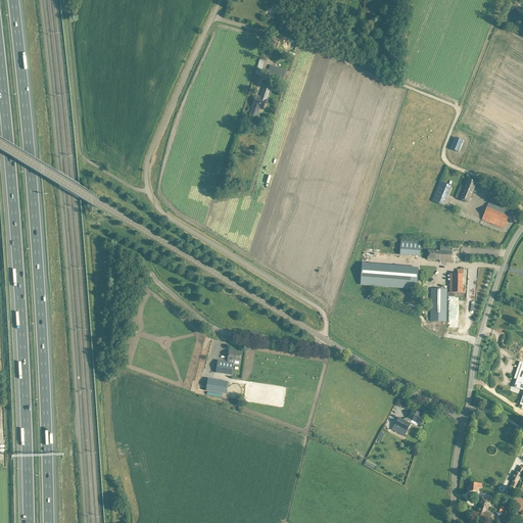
[(284,39),(281,47),(293,51),(296,43),(284,39)]
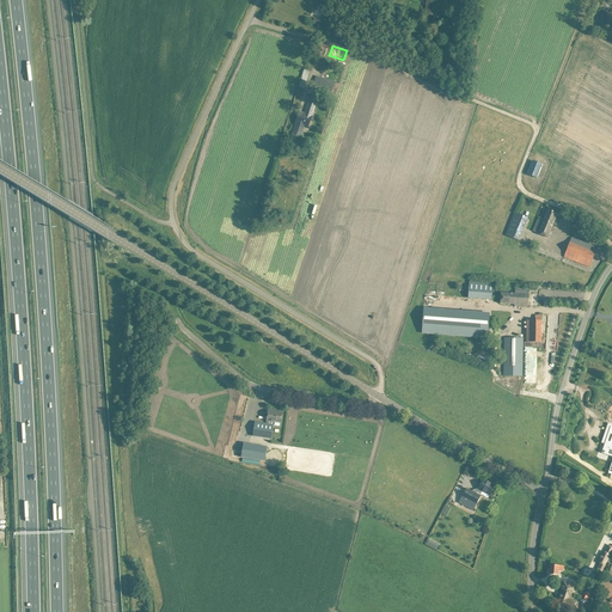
[(335,83),(316,77),(312,89),(330,96),(335,83)]
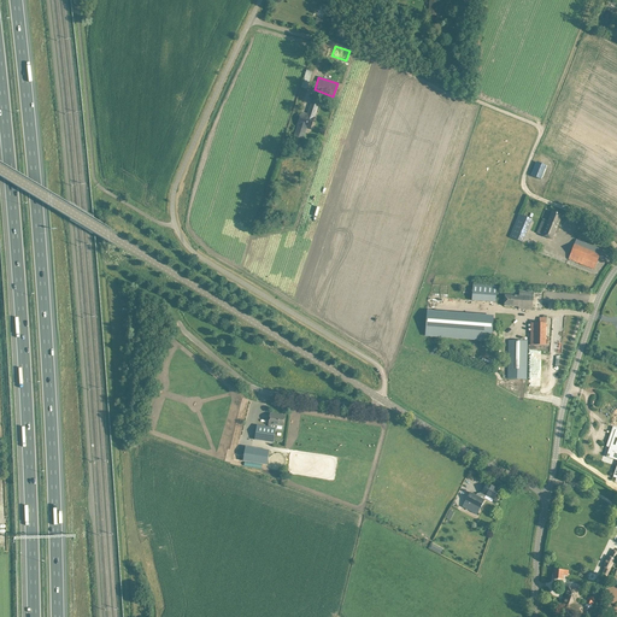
[(298,125),(294,136),(303,140),(305,133),(304,133),(306,127),(311,128),(318,104),(312,103),(307,115),(301,112),(298,125)]
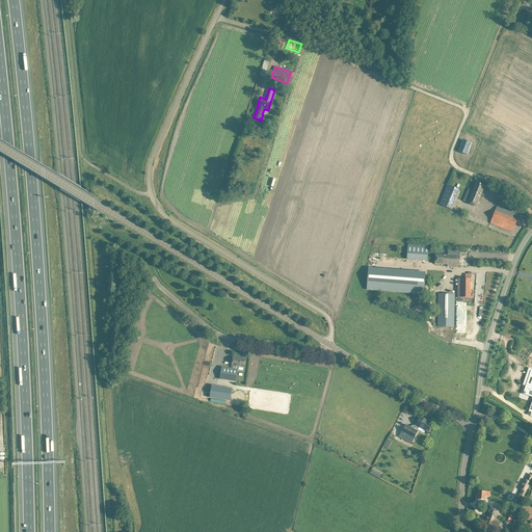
[(471,143),(462,140),(458,152),(467,155),(471,143)]
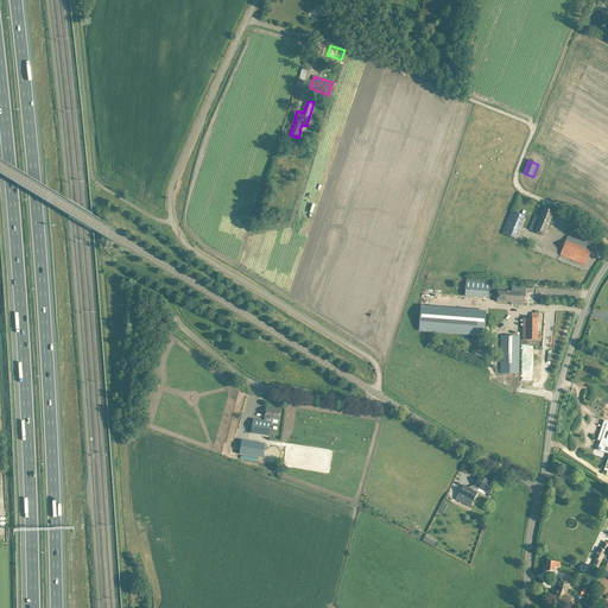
[(534,215),(530,230),(544,236),(553,213),(544,209),(540,217),(534,215)]
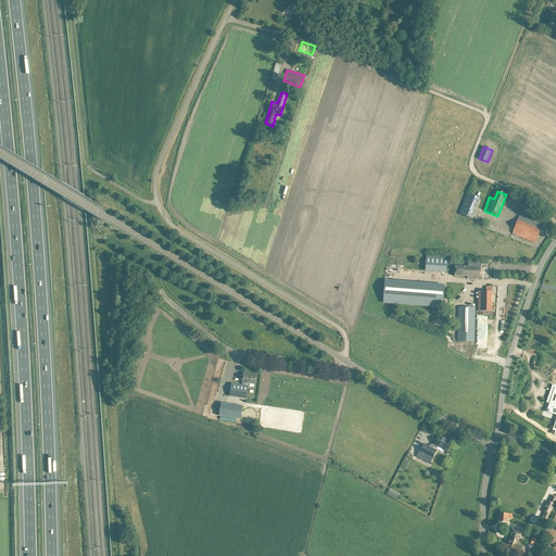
[(467,193),(466,198),(478,203),(480,198),(467,193)]
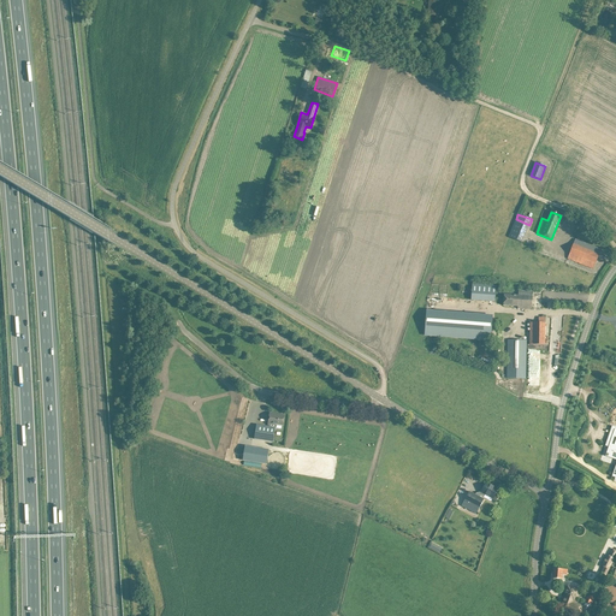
[(573,244),(568,259),(593,270),(599,254),(573,244)]
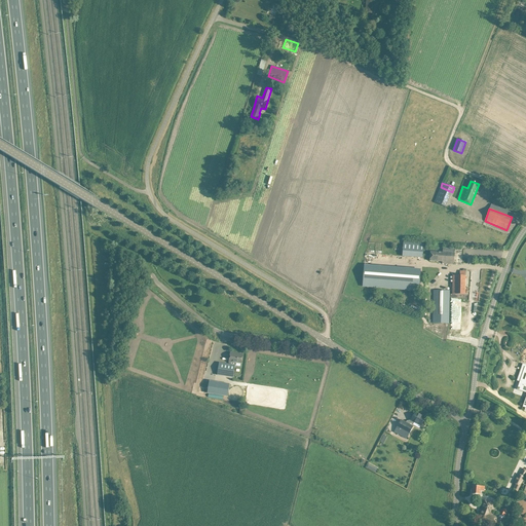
[(423,241),(403,240),(402,257),(422,258),(423,241)]
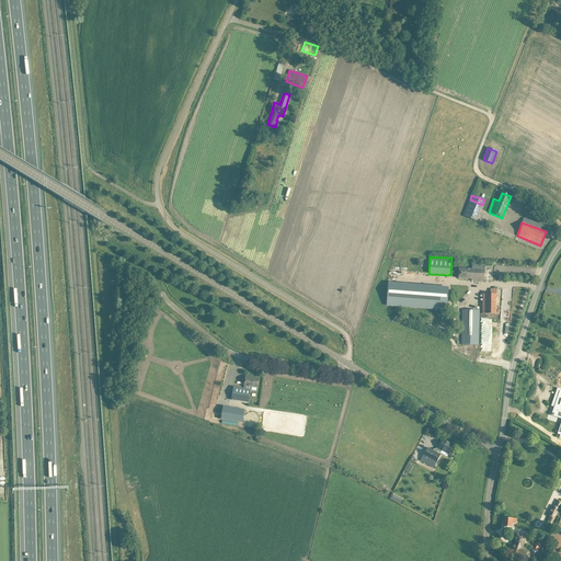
[(387,305),(414,307),(415,290),(443,293),(443,287),(389,284),(387,305)]
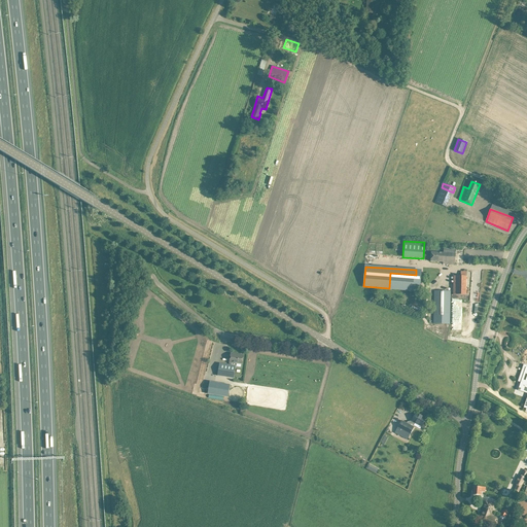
[(390,273),(389,288),(420,291),(421,271),(416,270),(416,275),(390,273)]
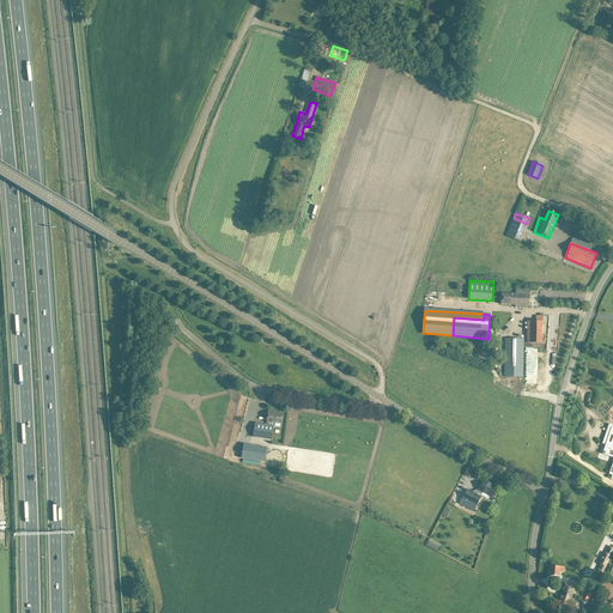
[(542,321),(542,316),(535,316),(535,321),(526,321),(526,344),(542,344),(542,321)]
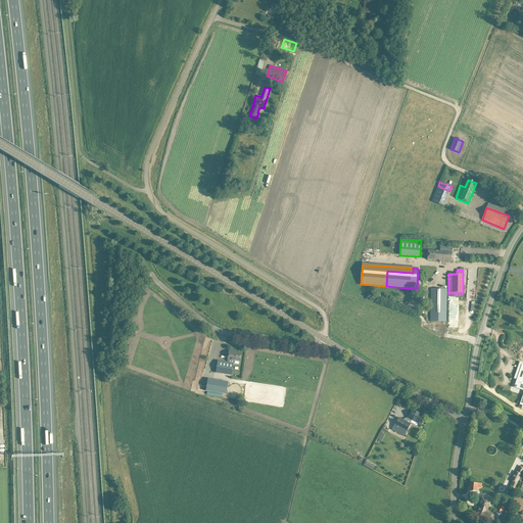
[(446,289),(430,288),(430,322),(446,322),(446,289)]
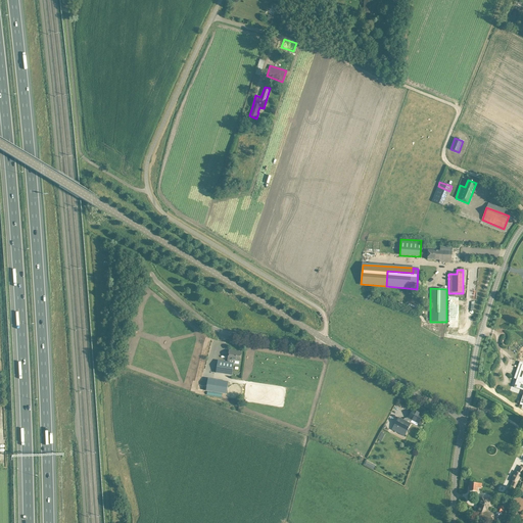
[(217,361),(215,373),(232,376),(233,365),(239,366),(241,352),(229,350),(228,361),(229,361),(229,362),(217,361)]
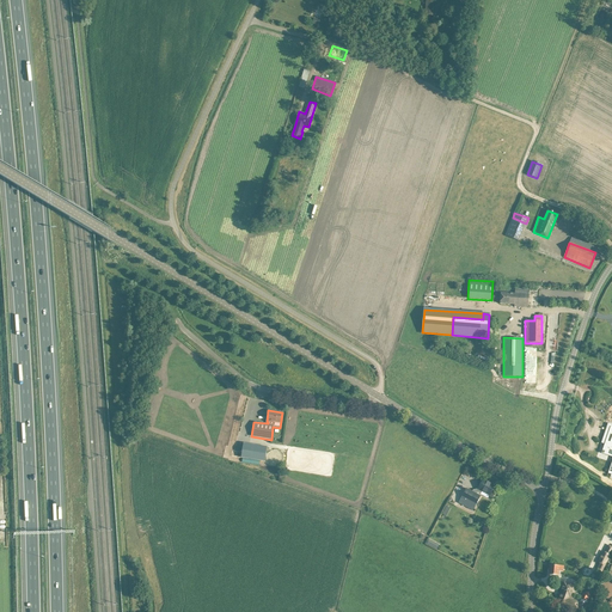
[(611,444),(609,444),(611,434),(611,427),(611,424),(607,423),(601,442),(607,445),(606,448),(611,453),(611,460),(609,473),(611,475),(610,477),(611,477),(611,444)]
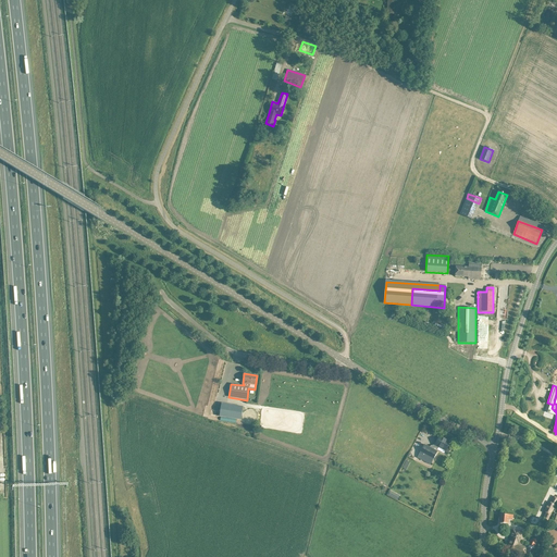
[(220,417),(242,420),(243,407),(222,404),(220,417)]
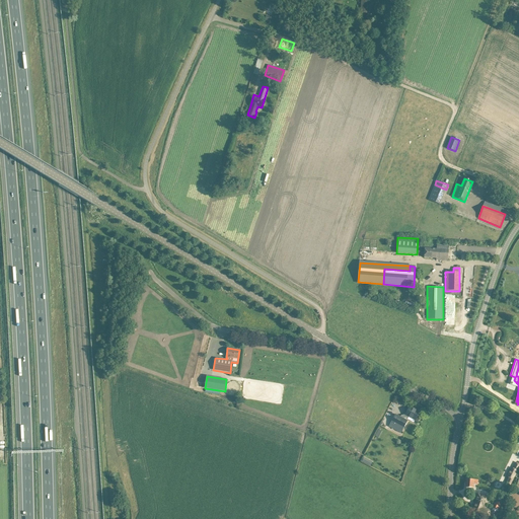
[(409,417),(416,421),(416,420),(418,421),(419,421),(420,419),(420,417),(418,416),(420,412),(410,406),(405,415),(403,415),(401,418),(395,414),(388,426),(401,433),(408,421),(406,421),(409,417)]
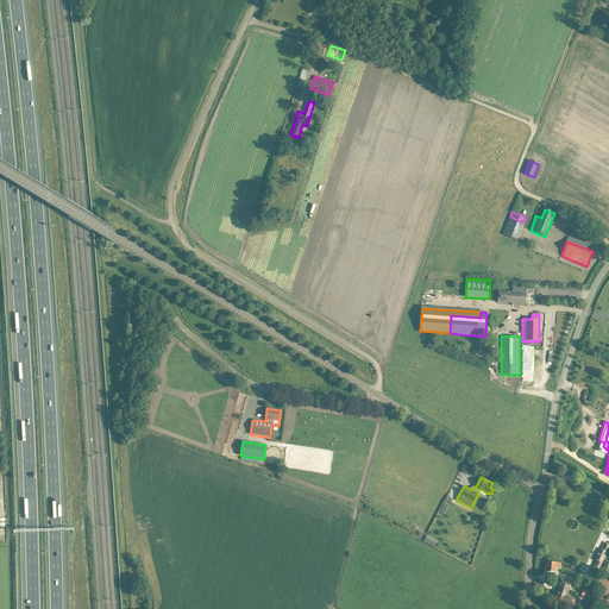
[(427,535),(425,540),(435,545),(438,540),(427,535)]
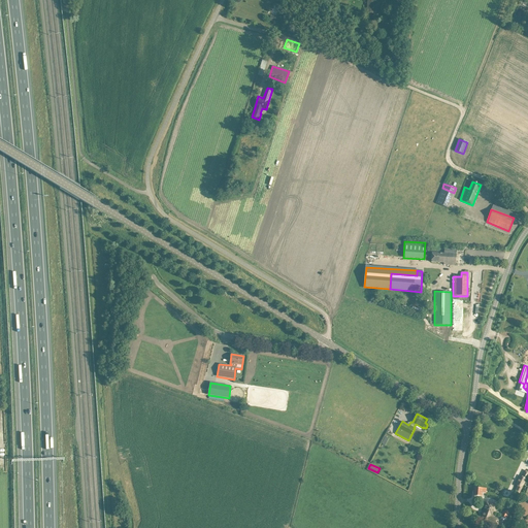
[(519,494),(526,479),(520,475),(516,485),(518,486),(515,492),(519,494)]
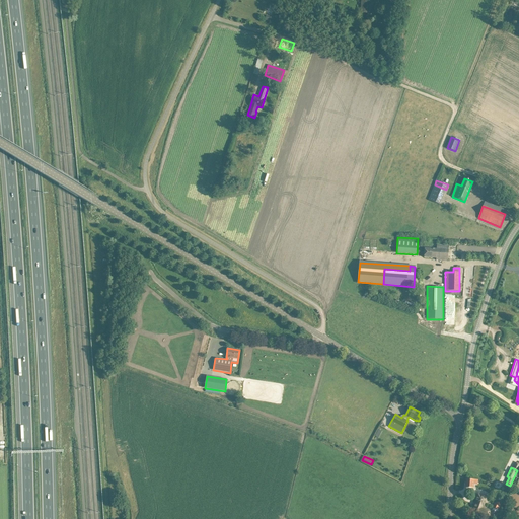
[(477,485),(478,479),(466,478),(465,487),(473,488),(473,484),(477,485)]
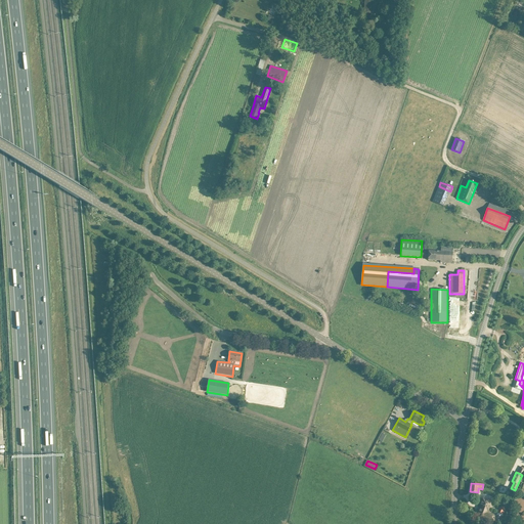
[(479,508),(480,508),(478,515),(499,523),(500,521),(501,521),(504,515),(503,514),(497,513),(496,515),(487,512),(488,511),(489,511),(492,501),(483,498),(479,508)]
